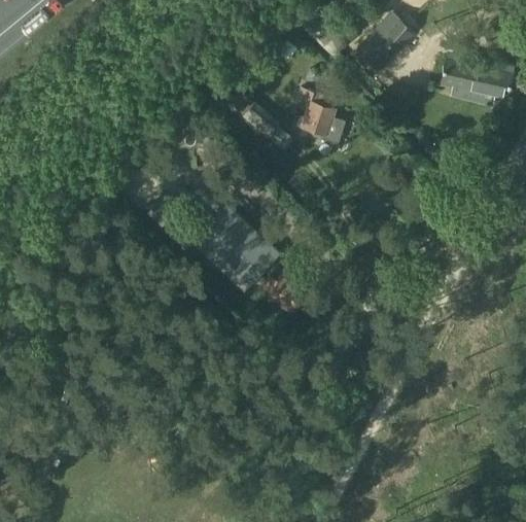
[(311,0),(308,0),(291,19),(335,59),(353,38),(311,0)]
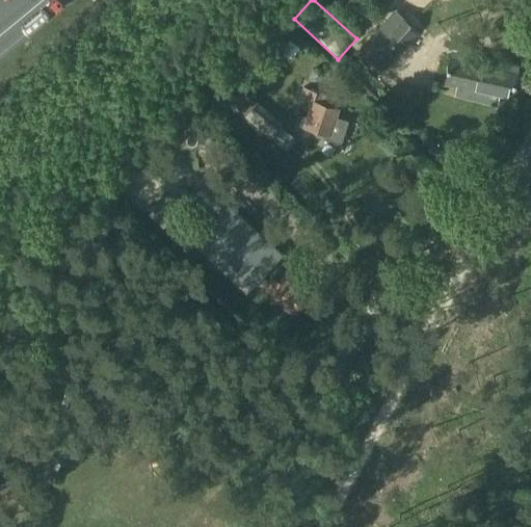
[(428,8),(391,50),(405,62),(443,21),(428,8)]
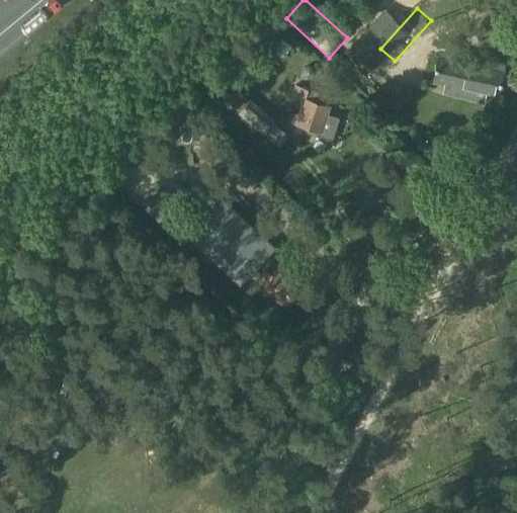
[(433,80),(446,83),(443,97),(470,103),(474,90),(501,96),(506,71),(438,57),(433,80)]
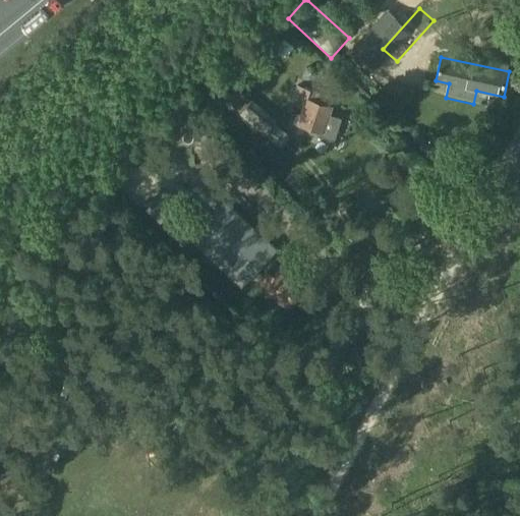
[(334,102),(298,91),(292,109),(304,112),(299,128),(322,135),(321,140),(334,145),(341,121),(329,118),(334,102)]
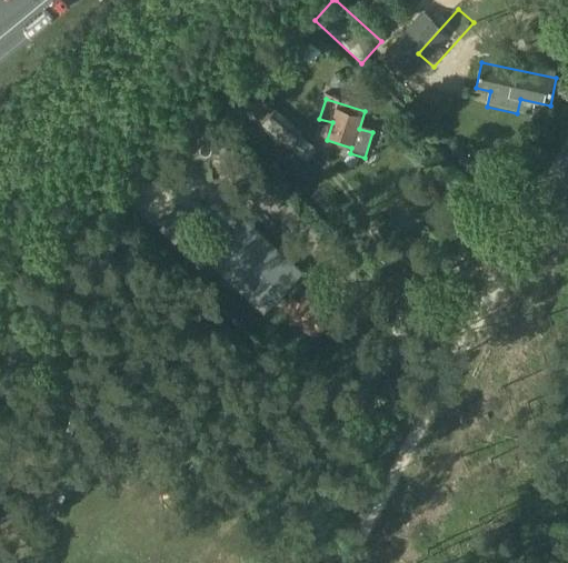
[(304,136),(277,112),(276,112),(265,102),(251,117),(307,166),(317,152),(301,139),(304,136)]
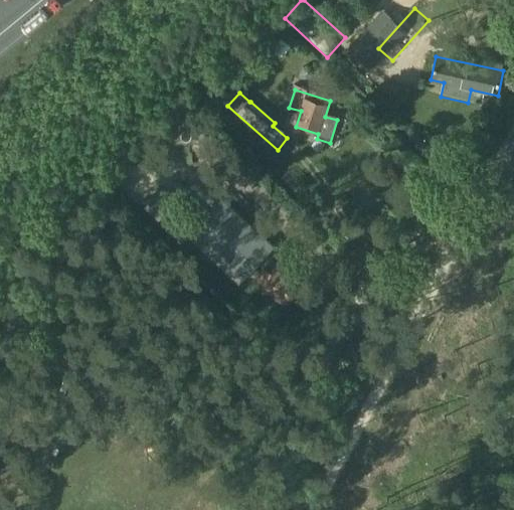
[(239,288),(259,268),(249,260),(266,241),(223,202),(200,226),(163,191),(145,210),(183,246),(189,240),(239,288)]
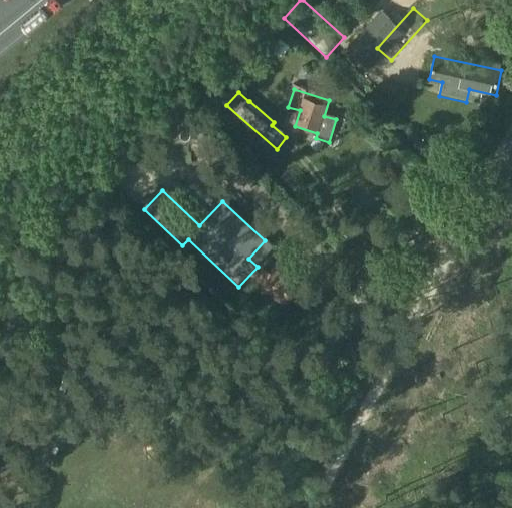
[(271,275),(260,294),(261,294),(285,308),(298,284),(273,270),(271,275)]
